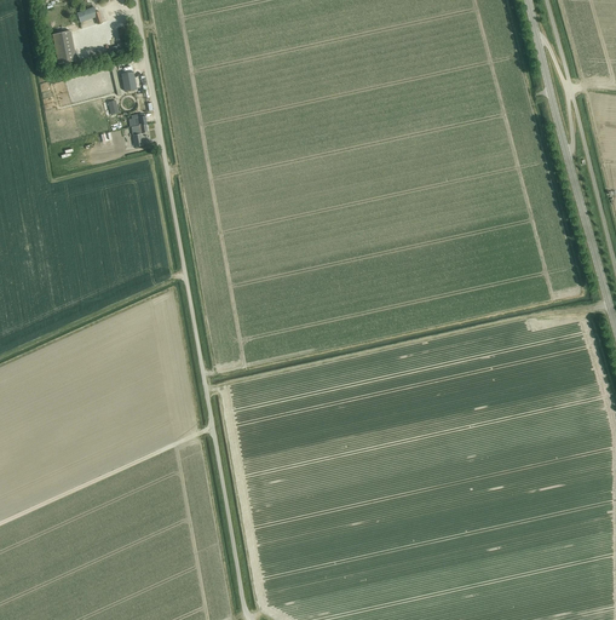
[(91,7),(74,13),(76,23),(92,17),(91,16),(90,17),(88,13),(92,12),(91,7)]
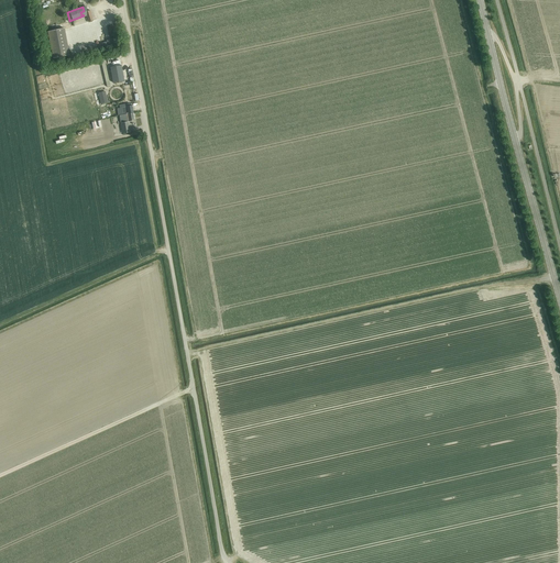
[(86,22),(90,21),(87,10),(84,11),(80,12),(81,15),(83,14),(84,15),(86,22)]
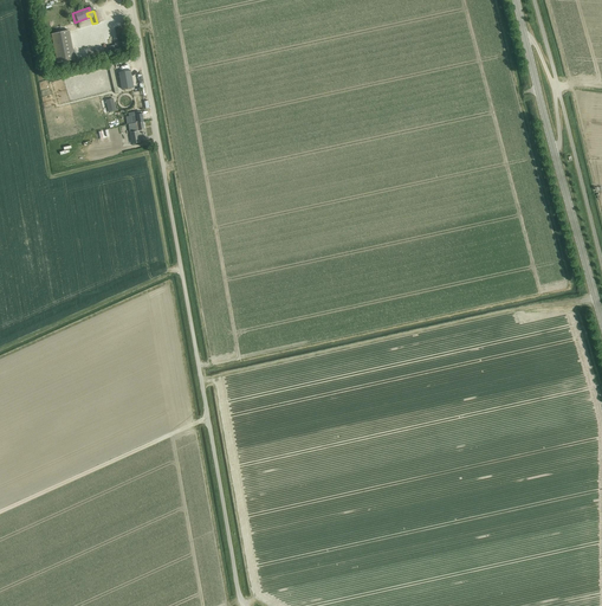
[(72,59),(66,31),(47,34),(53,63),(72,59)]
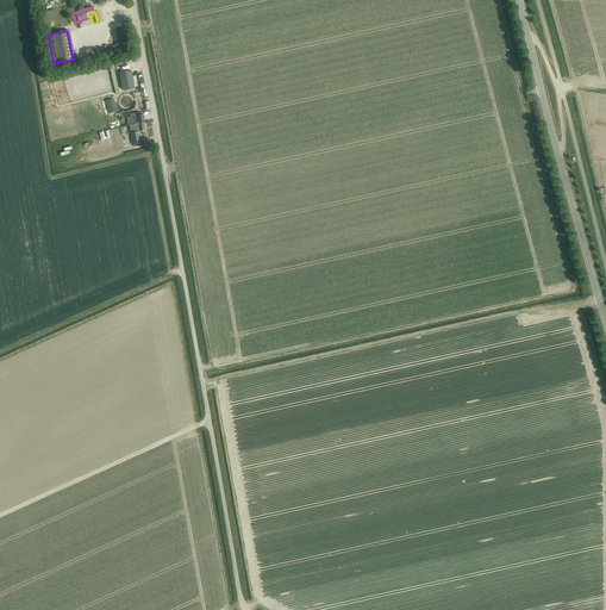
[(126,64),(114,67),(118,82),(119,91),(131,88),(127,70),(126,64)]
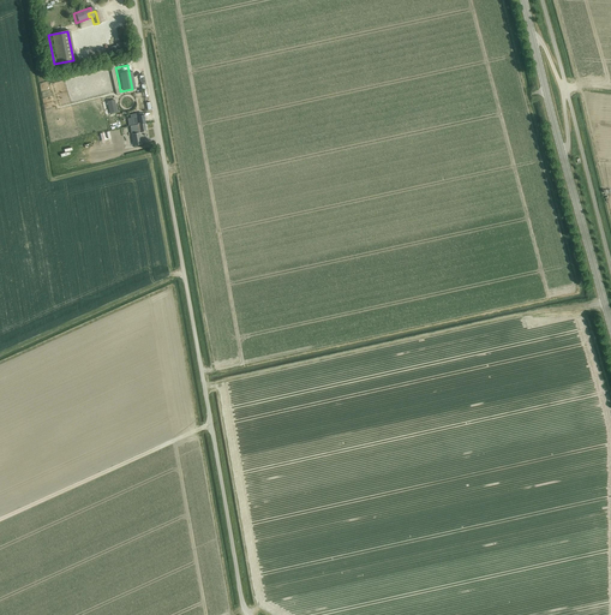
[(112,100),(105,102),(107,114),(114,112),(112,100)]
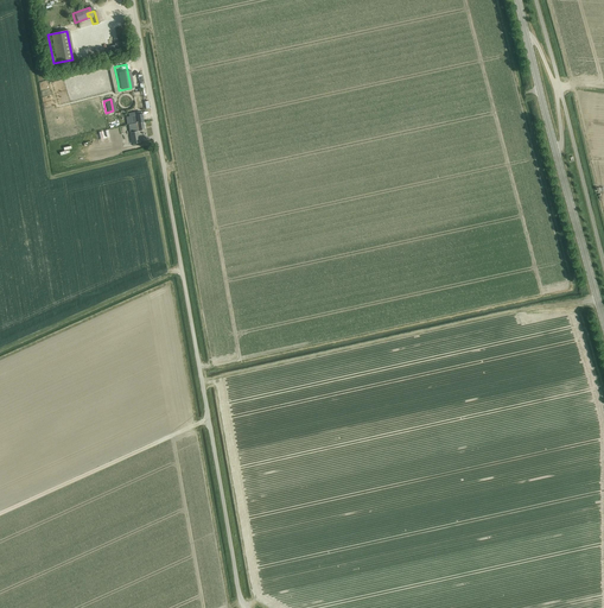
[(133,113),(125,114),(126,116),(128,116),(129,124),(140,122),(139,114),(137,114),(137,112),(133,113)]
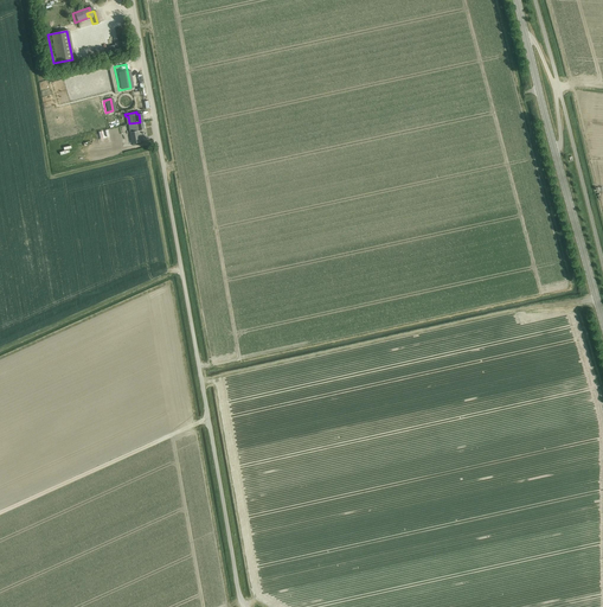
[(129,123),(126,125),(127,133),(129,145),(138,142),(135,132),(141,131),(140,122),(129,123)]
